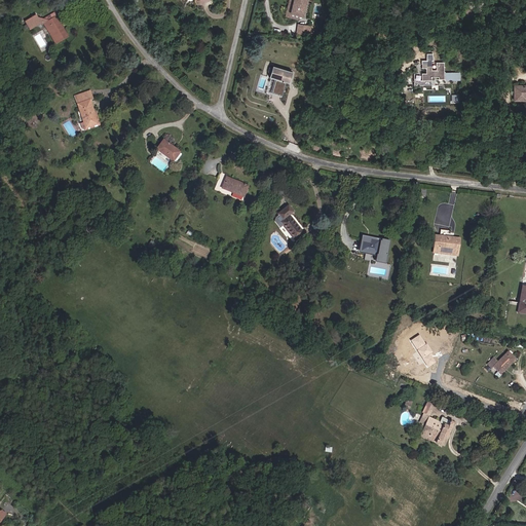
[(298,19),(298,15),(290,13),(293,0),(289,0),(286,15),(298,19)]
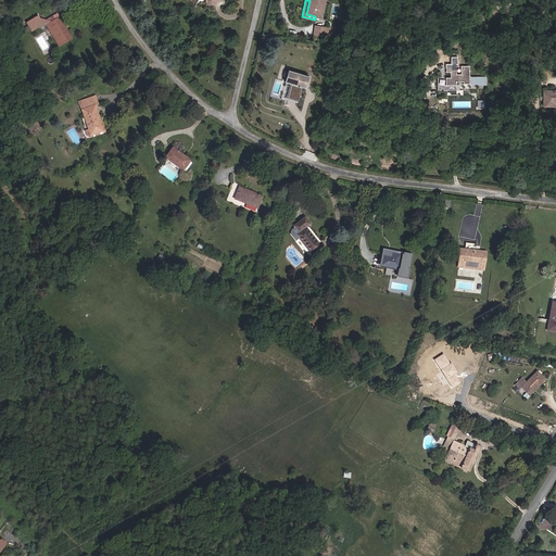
[(319,17),(324,0),(310,0),(306,14),(315,16),(319,17)]
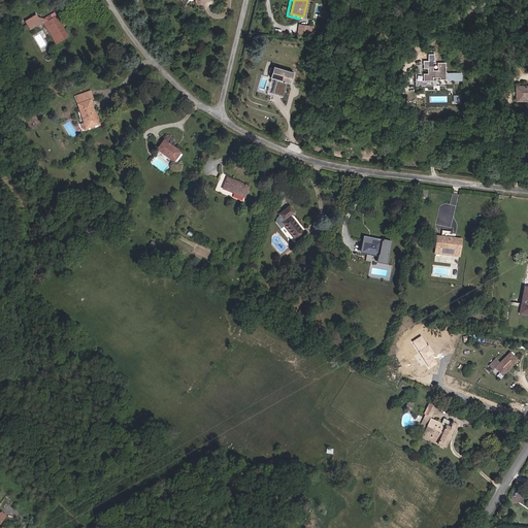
[(63,19),(58,10),(43,20),(48,21),(55,18),(58,21),(63,19)]
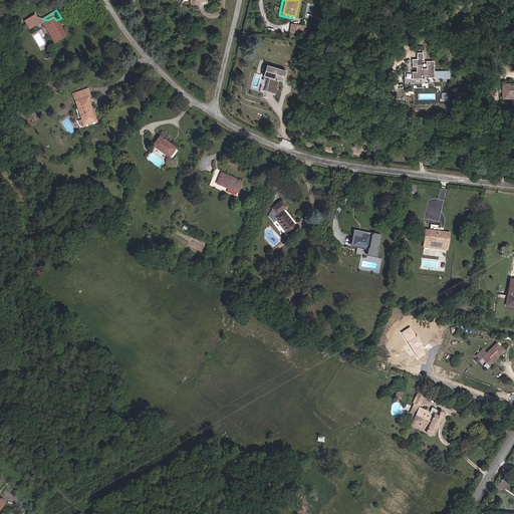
[(56,20),(53,17),(47,20),(42,19),(38,18),(38,17),(36,18),(34,15),(24,21),(28,27),(38,21),(44,23),(55,42),(65,36),(56,20)]
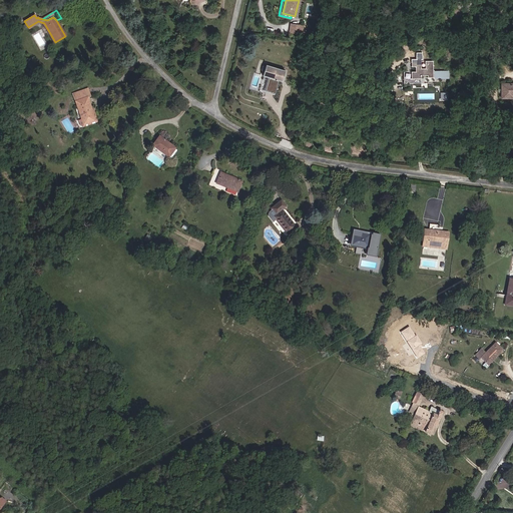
[(301,33),(302,26),(293,25),(292,32),(301,33)]
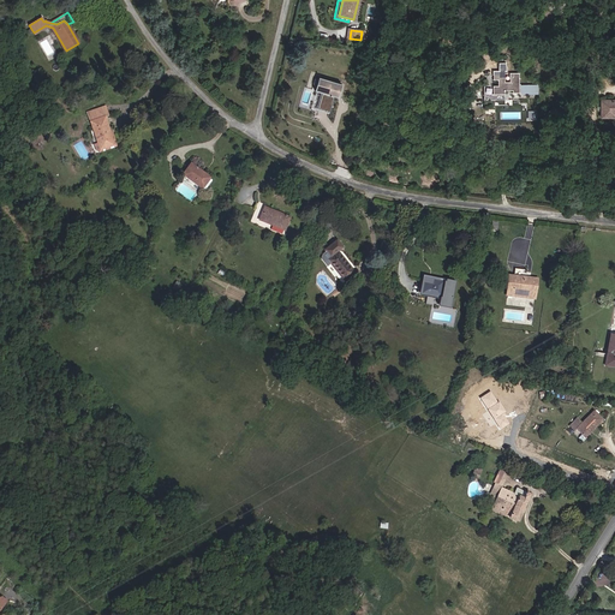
[(519,84),(519,73),(509,73),(509,82),(505,82),(505,71),(499,71),(499,75),(493,75),(493,79),(497,79),(497,85),(493,85),(493,94),(505,94),(505,90),(512,90),(512,93),(537,93),(537,85),(520,85),(520,84),(519,84)]
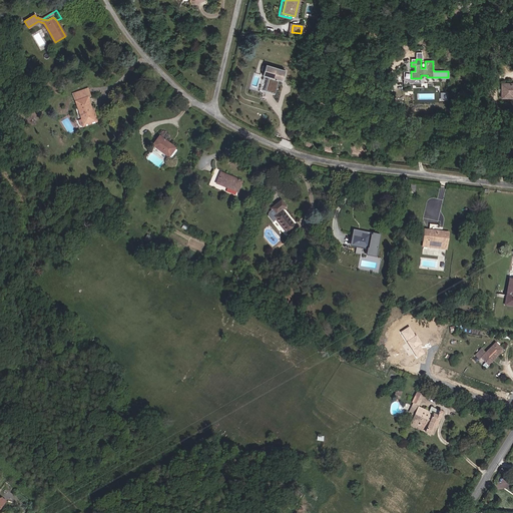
[(274,94),(278,81),(279,78),(281,79),(284,71),(267,66),(264,74),(271,76),(270,79),(268,78),(265,91),(274,94)]
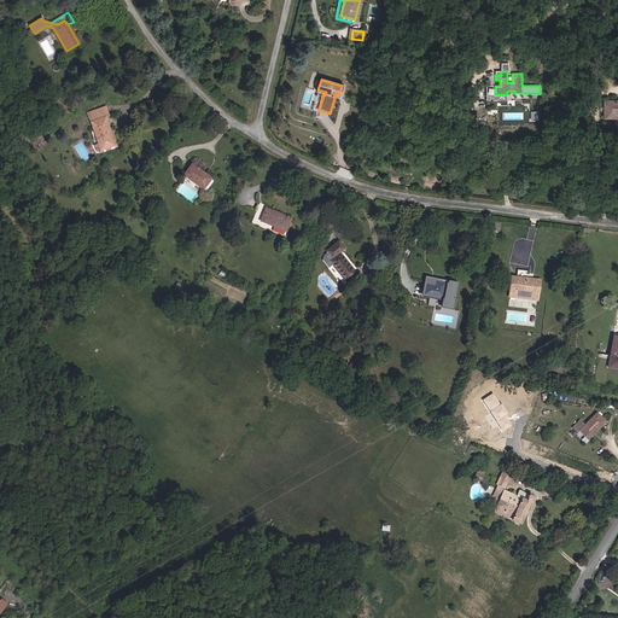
[(617,100),(604,101),(604,117),(617,117),(617,100)]
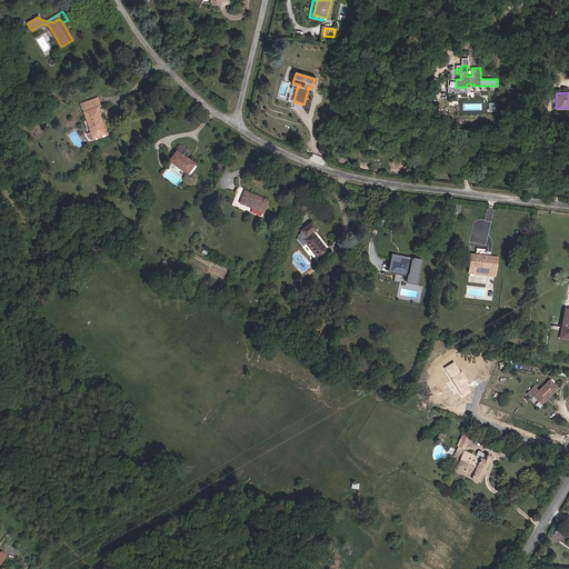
[(100,108),(97,98),(81,105),(91,133),(92,138),(92,139),(106,135),(103,126),(102,126),(101,123),(102,123),(102,122),(97,109),(100,108)]
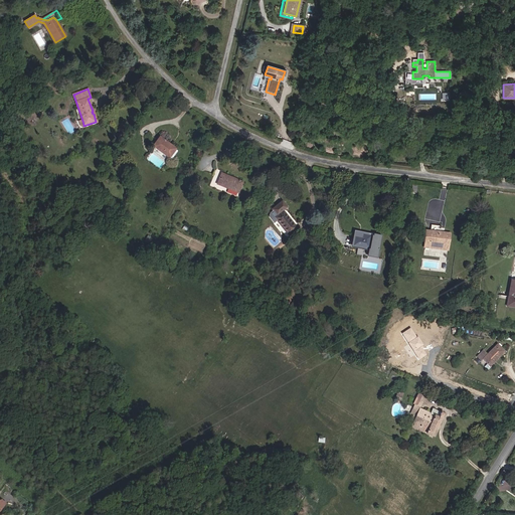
[(82,128),(99,123),(95,111),(93,111),(93,112),(92,112),(93,114),(94,114),(96,122),(83,126),(83,125),(81,125),(82,128)]
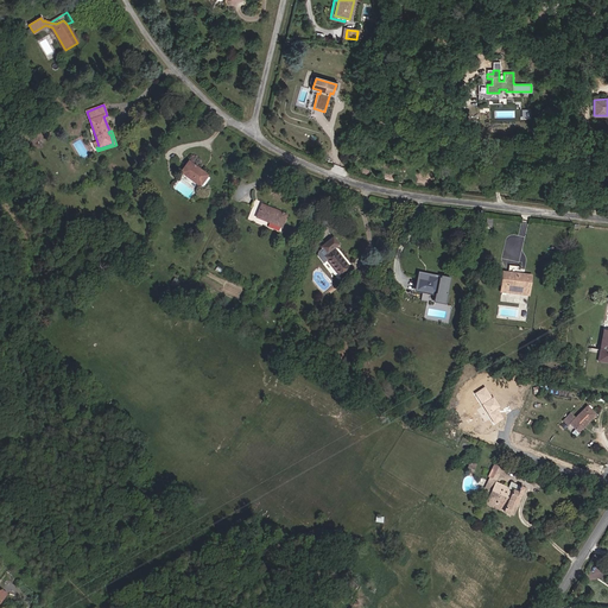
[(208,176),(189,162),(181,172),(200,187),(201,187),(208,176)]
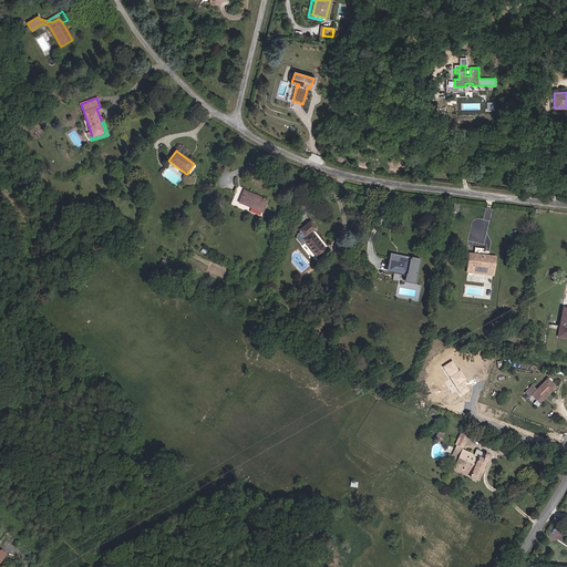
[(263,212),(267,200),(244,191),(239,203),(263,212)]
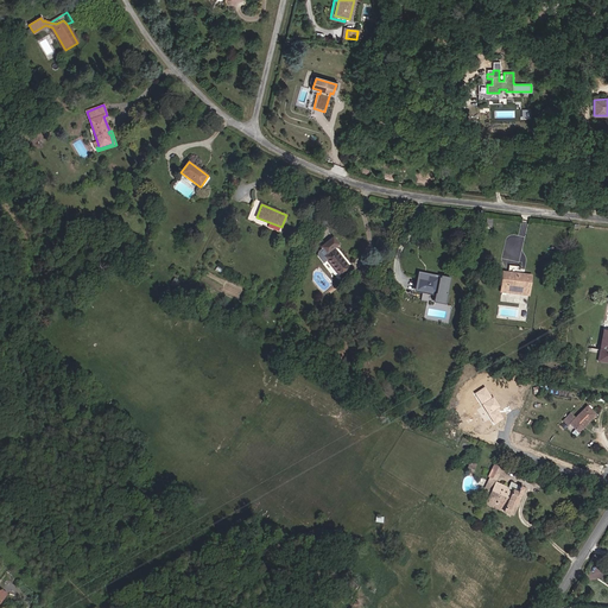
[(341,278),(352,270),(334,248),(339,245),(333,238),(321,247),(327,254),(323,257),(341,278)]
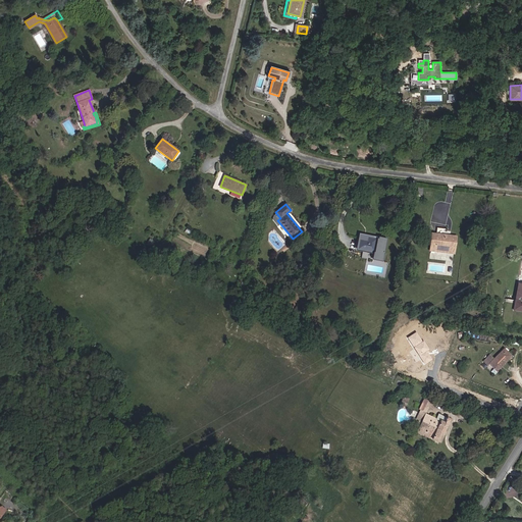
[(321,231),(316,226),(306,235),(311,241),(321,231)]
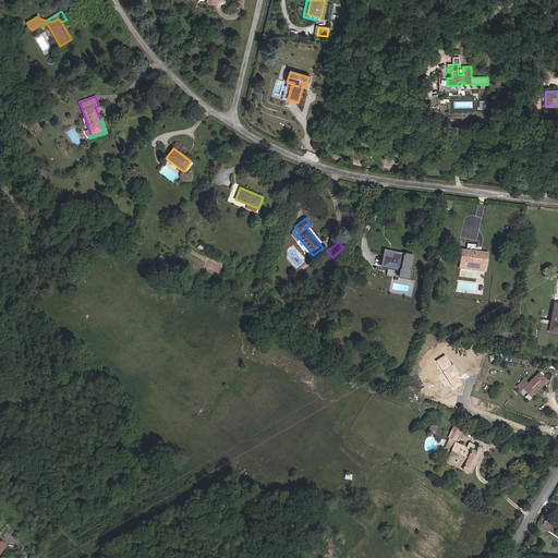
[(485,270),(487,253),(462,251),(460,268),(485,270)]
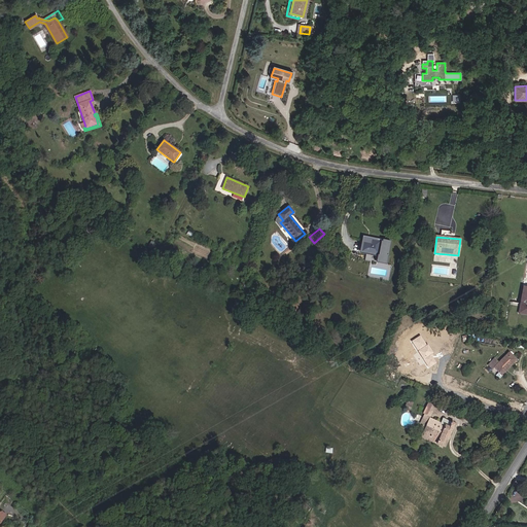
[(386,262),(390,241),(382,240),(382,241),(372,239),(371,244),(362,242),(361,251),(379,255),(378,260),(386,262)]
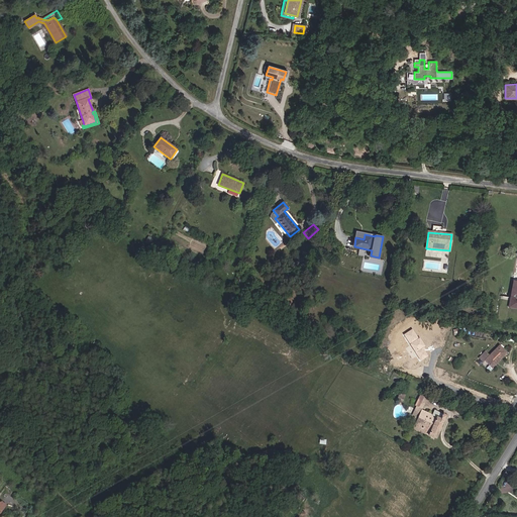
[(497,363),(507,352),(500,345),(489,356),(485,360),(492,368),(496,364),(495,363),(496,362),(497,363)]
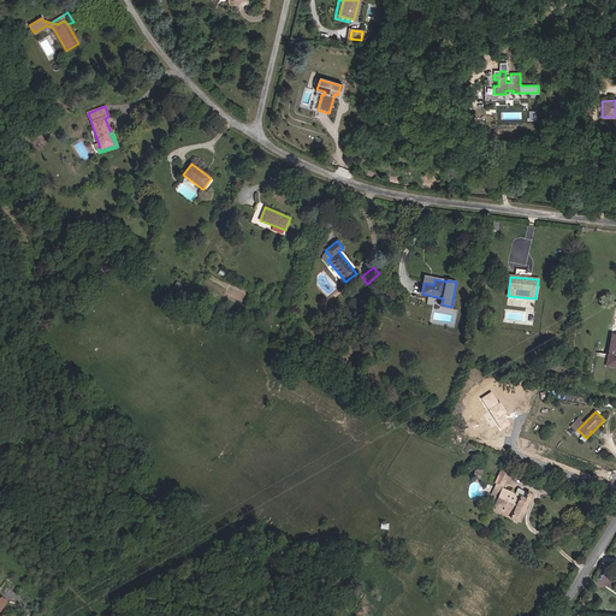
[(582,425),(578,419),(570,426),(575,432),(578,430),(582,425)]
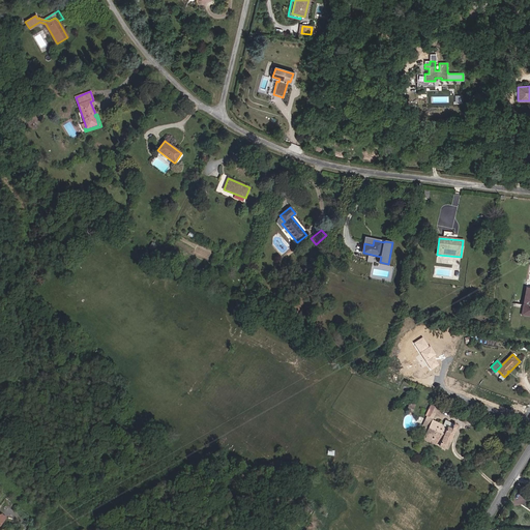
[(446,449),(459,422),(436,412),(437,409),(431,406),(425,415),(427,416),(422,425),(428,429),(425,433),(422,439),(446,449)]
